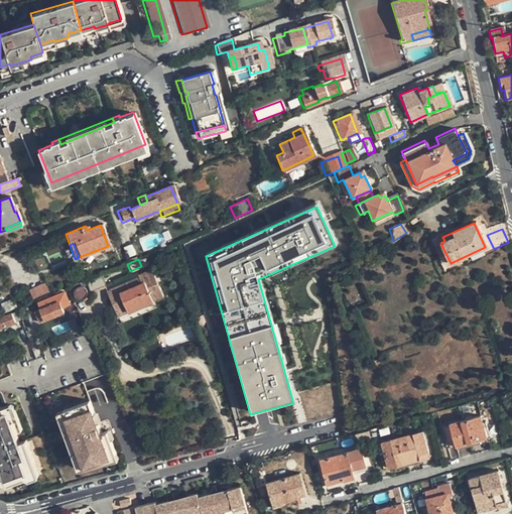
[(106,292),(114,310),(124,306),(127,313),(152,302),(162,298),(151,271),(138,277),(138,279),(141,285),(127,290),(125,284),(106,292)]
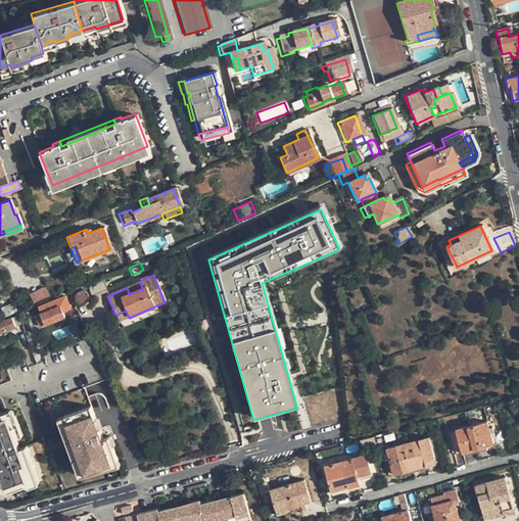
[(140,283),(127,288),(129,294),(143,289),(140,283)]
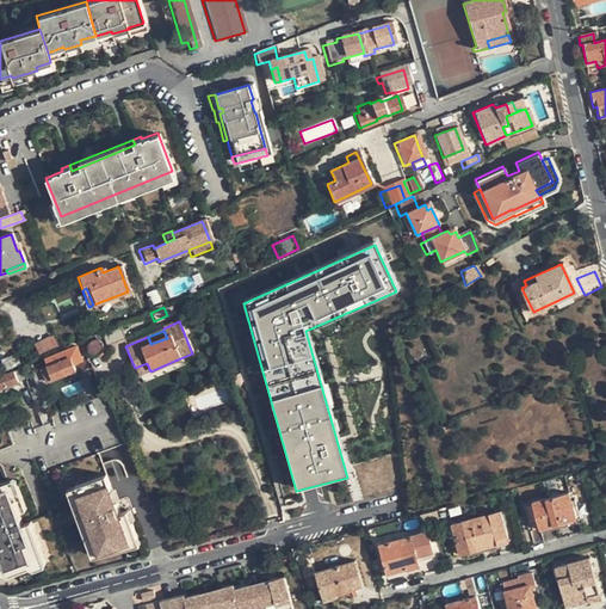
[(76,356),(73,346),(51,355),(55,363),(37,371),(42,383),(73,371),(70,365),(84,361),(81,354),(76,356)]
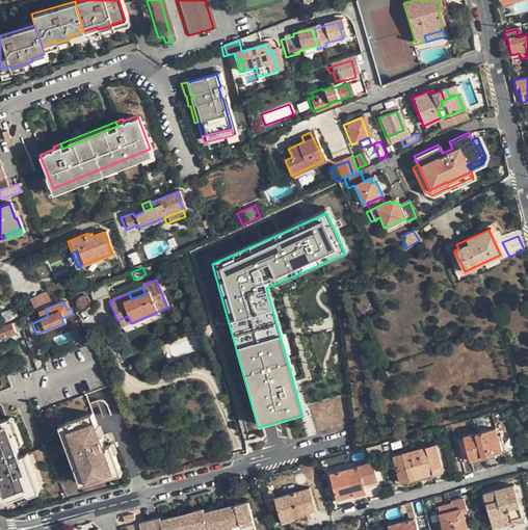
[(131,323),(128,316),(117,320),(120,327),(131,323)]
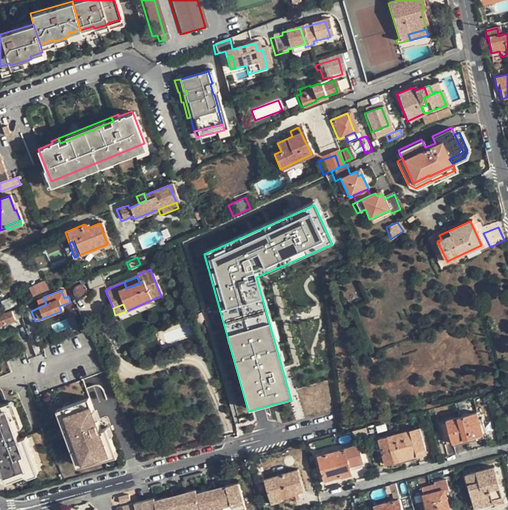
[(9,312),(0,315),(0,326),(12,321),(9,312)]
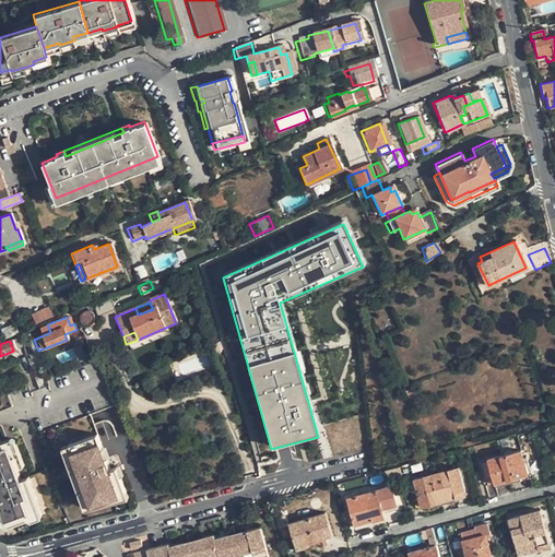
[(80,506),(86,504),(63,443),(95,430),(93,424),(54,439),(80,506)]
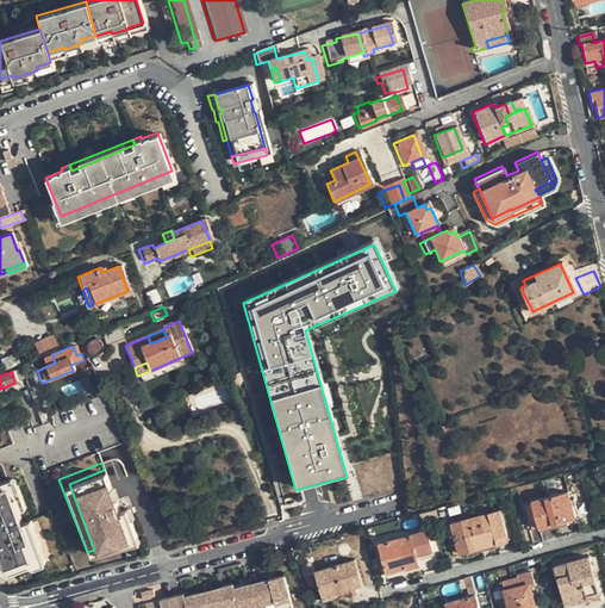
[(120,509),(104,470),(69,484),(94,550),(106,545),(125,538),(125,534),(137,531),(128,506),(120,509)]
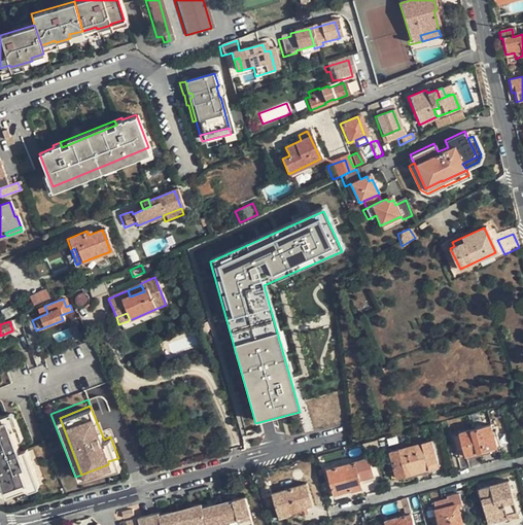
[(8,417),(2,420),(10,441),(18,439),(8,417)]
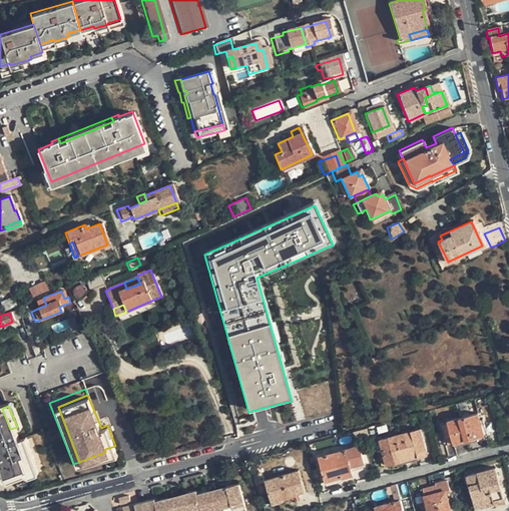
[(0,473),(2,478),(22,470),(23,472),(34,467),(21,437),(14,440),(10,429),(2,409),(0,410),(0,473)]
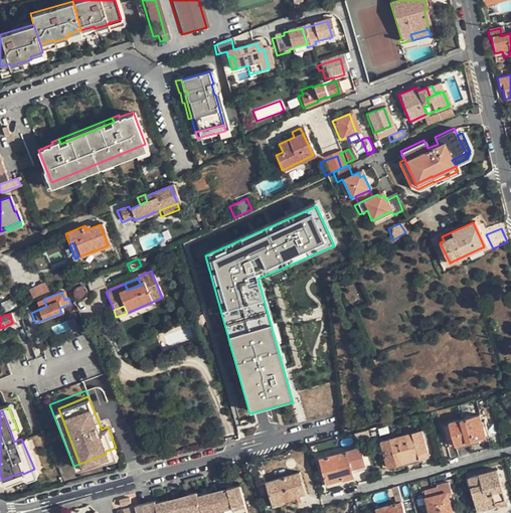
[(484,438),(478,415),(439,426),(444,449),(484,438)]
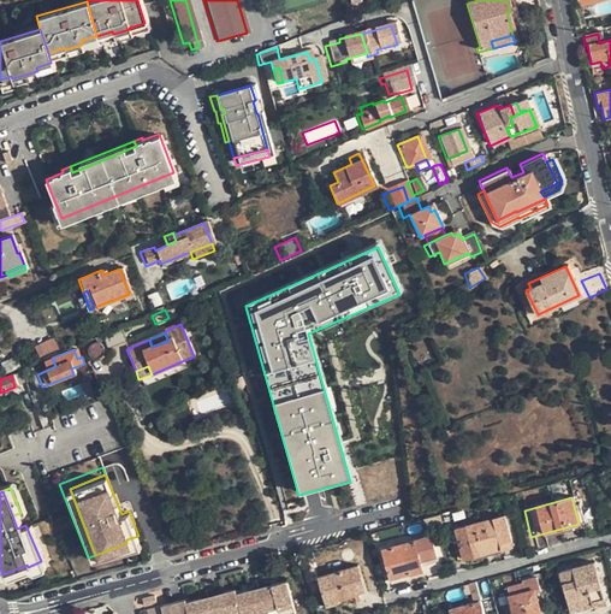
[(462,519),(460,513),(450,514),(452,523),(462,519)]
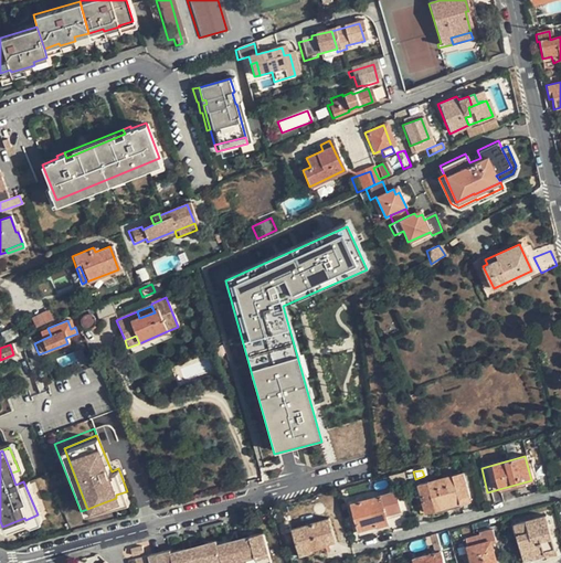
[(468,501),(461,474),(416,486),(424,512),(468,501)]
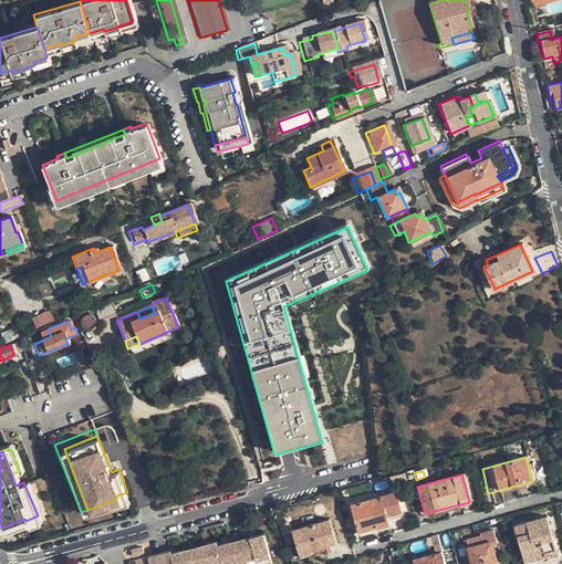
[(131,500),(127,492),(116,495),(116,499),(99,505),(100,509),(131,500)]
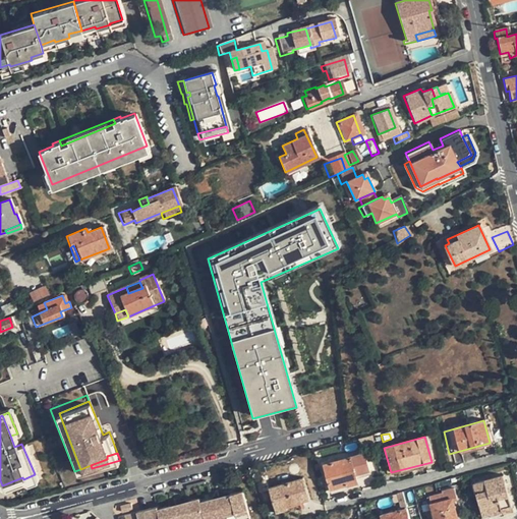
[(363,453),(322,465),(328,489),(345,484),(345,486),(356,483),(354,475),(367,472),(363,454),(363,453)]
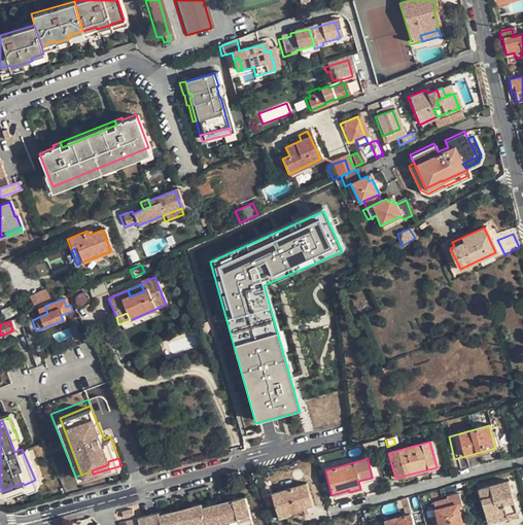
[(503,514),(504,517),(515,515),(507,482),(477,490),(485,519),(503,514)]
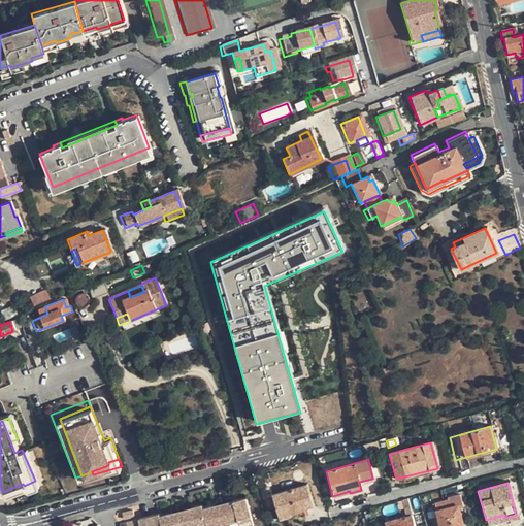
[(288,512),(288,513),(310,506),(305,486),(271,495),(276,516),(288,512)]
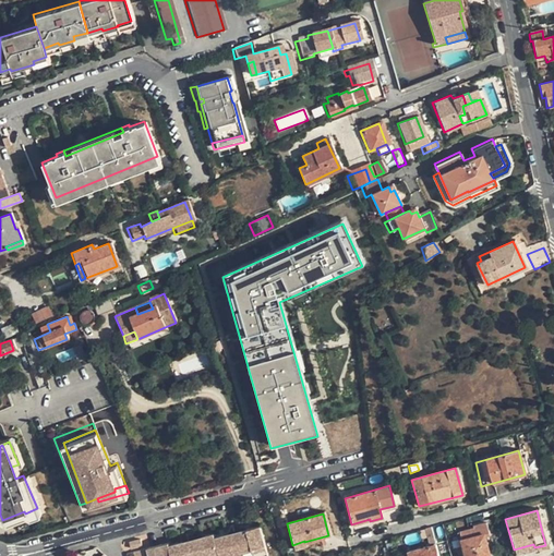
[(471,528),(472,530),(458,533),(464,555),(488,555),(482,534),(485,533),(483,524),(471,528)]
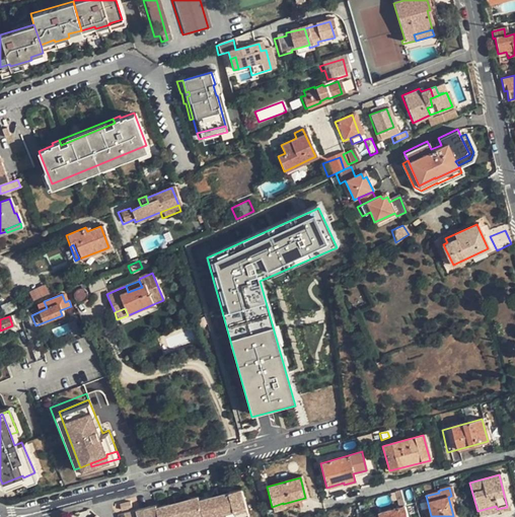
[(245,516),(239,491),(226,494),(227,496),(209,500),(213,516),(245,516)]
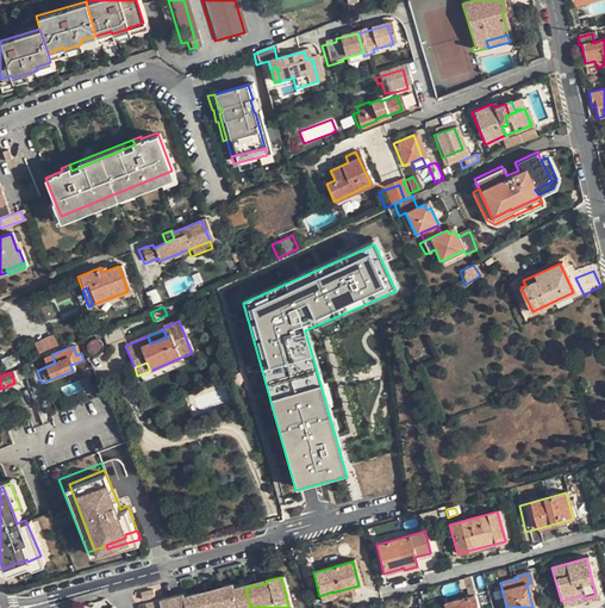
[(231,589),(236,607),(250,607),(245,588),(244,585),(231,589)]
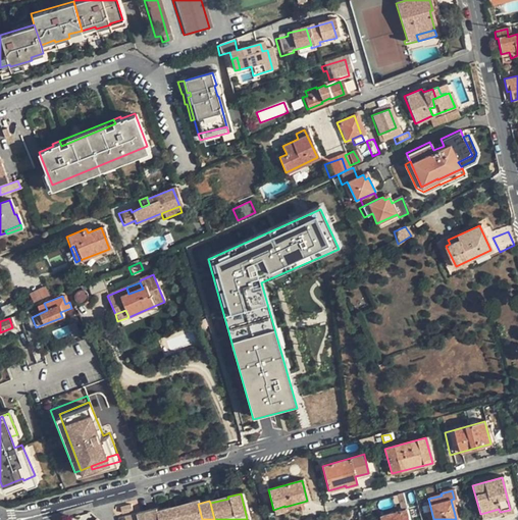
[(156,511),(158,519),(202,519),(198,504),(197,502),(186,504),(186,506),(167,511),(167,509),(156,511)]
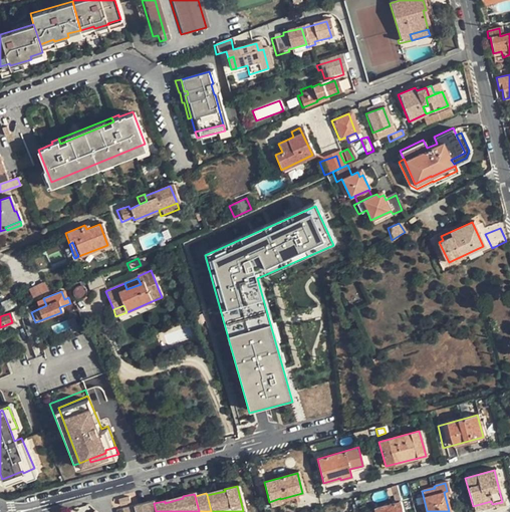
[(281,504),(280,499),(280,498),(269,502),(271,507),(281,504)]
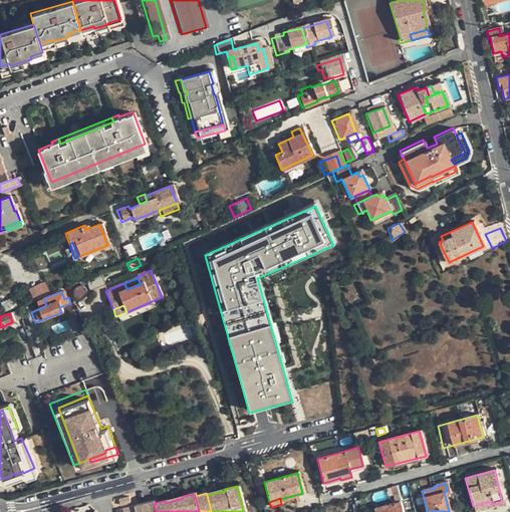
[(128,504),(125,499),(115,501),(117,507),(128,504)]
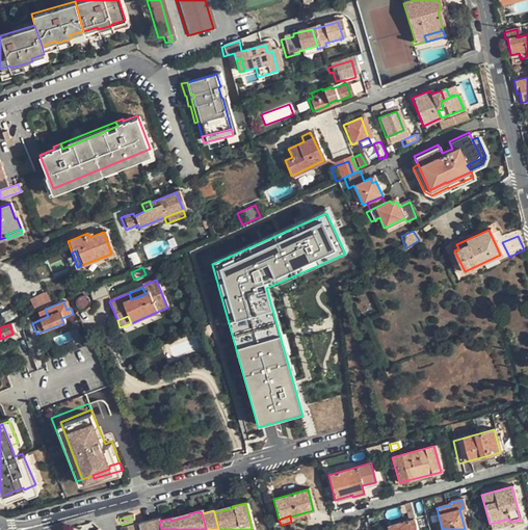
[(158,519),(138,524),(139,529),(161,529),(159,521),(158,519)]
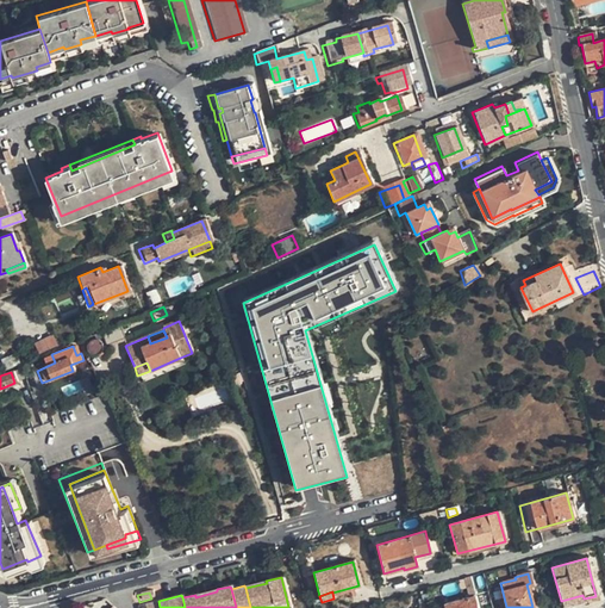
[(584,602),(584,599),(582,595),(561,601),(562,607),(584,602)]
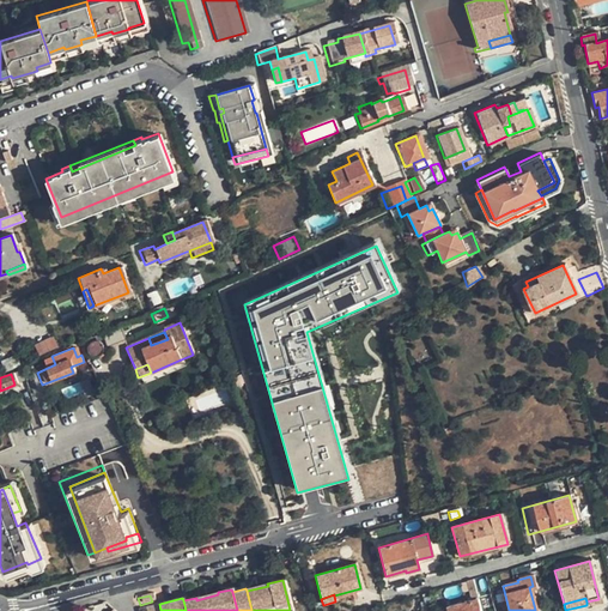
[(478,610),(475,599),(447,608),(447,610),(478,610)]
